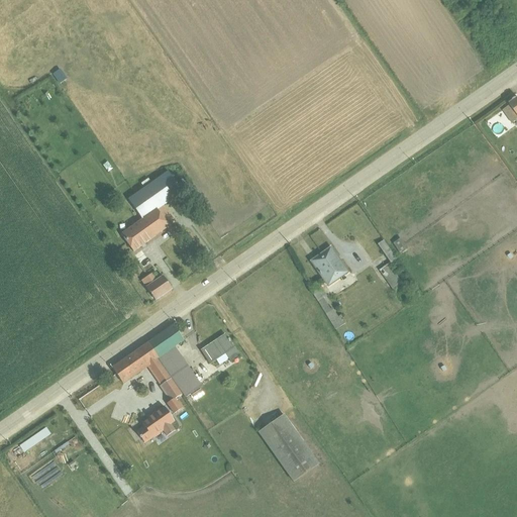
[(46,73),(55,85),(63,79),(55,68),(46,73)]
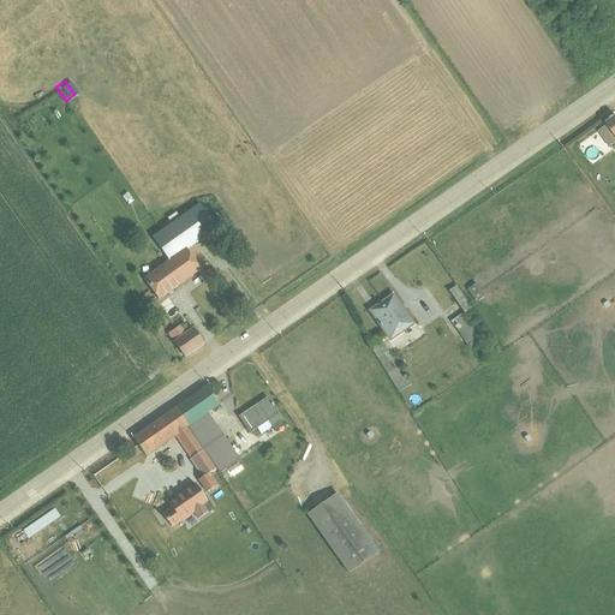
[(614,143),(614,136),(607,125),(598,131),(609,148),(614,143)]
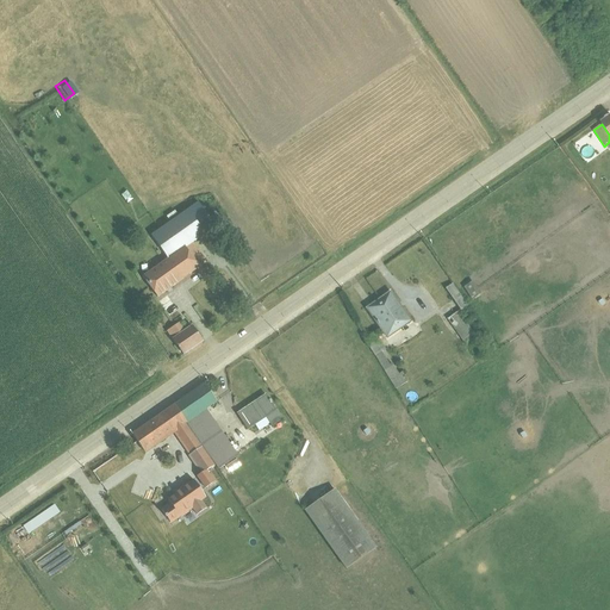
[(122,190),(116,194),(122,201),(128,198),(122,190)]
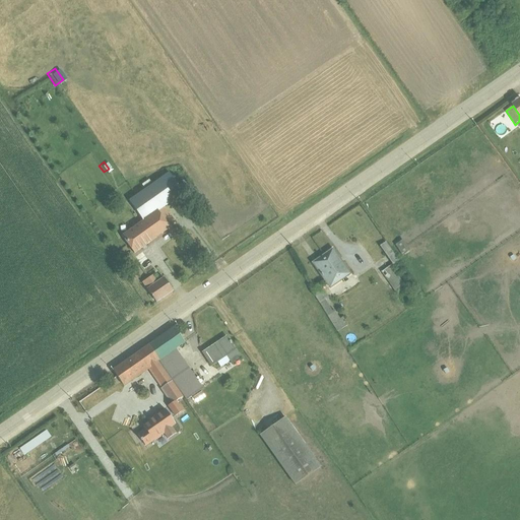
[(143,220),(121,237),(134,254),(176,221),(165,206),(184,194),(170,174),(129,201),(143,220)]
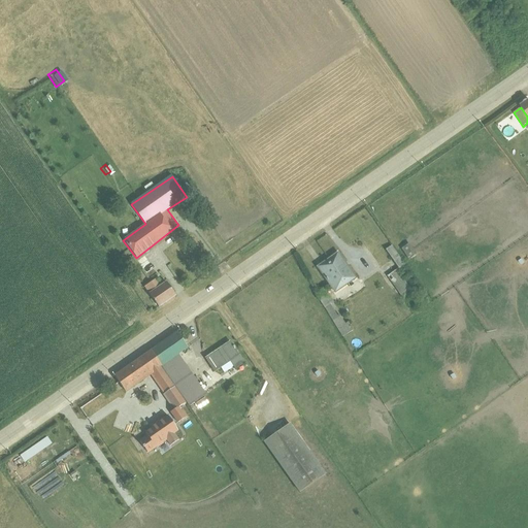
[(401,259),(410,255),(406,243),(397,248),(401,259)]
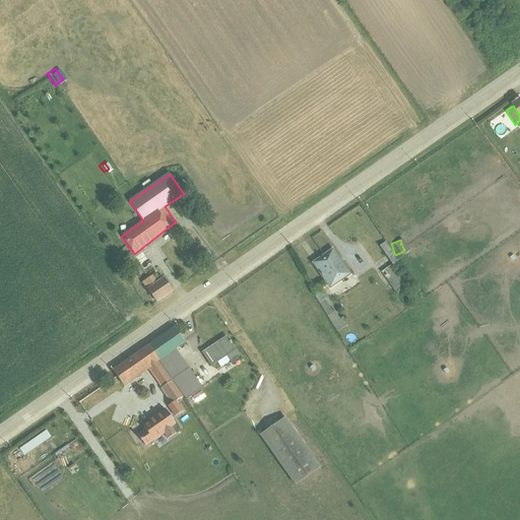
[(386,243),(380,246),(393,265),(398,261),(386,243)]
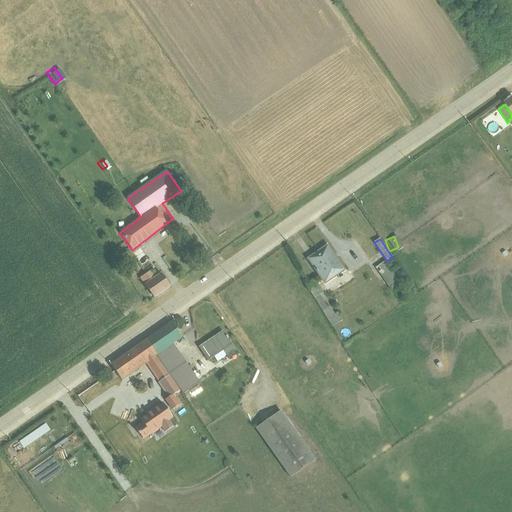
[(328,246),(308,259),(325,284),(345,271),(328,246)]
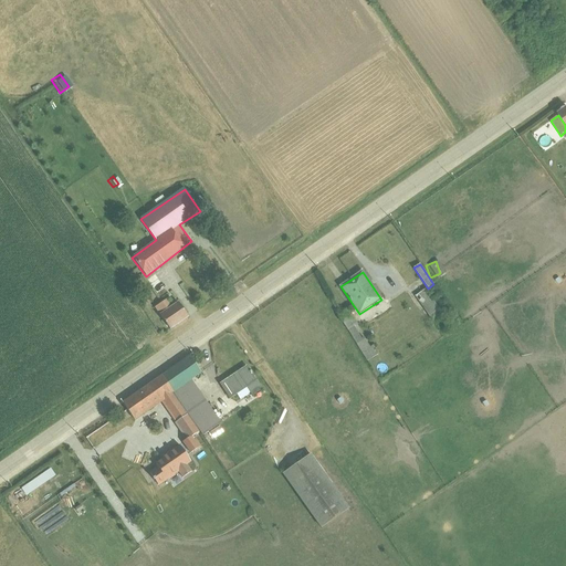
[(430,286),(416,297),(430,318),(441,311),(428,292),(432,289),(430,286)]
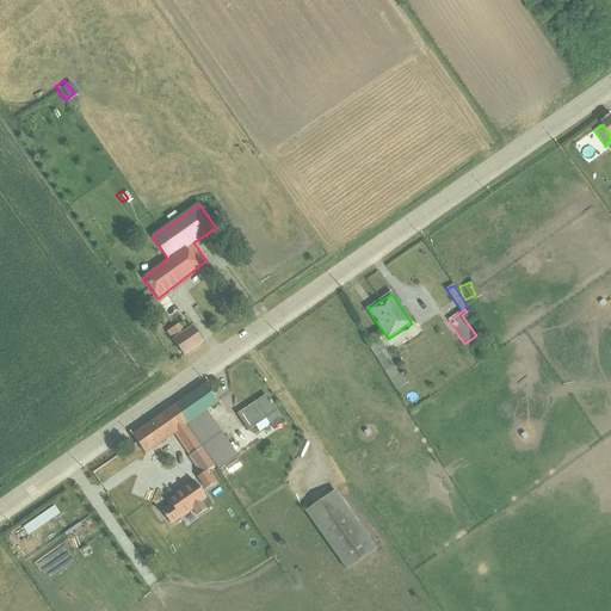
[(180,335),(173,340),(184,356),(203,343),(192,326),(185,331),(179,323),(174,327),(180,335)]
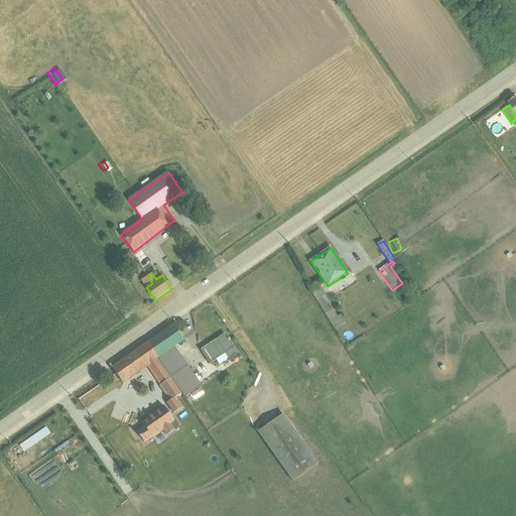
[(152,283),(147,276),(141,281),(146,287),(152,283)]
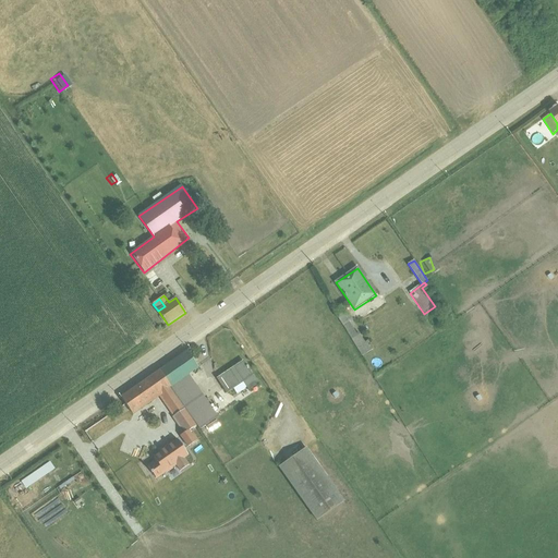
[(158,372),(197,426),(199,431),(218,417),(189,375),(198,368),(187,351),(158,372)]
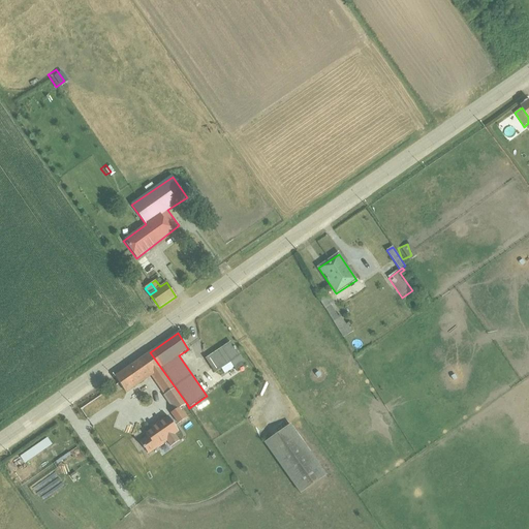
[(347,340),(348,347),(356,346),(355,338),(347,340)]
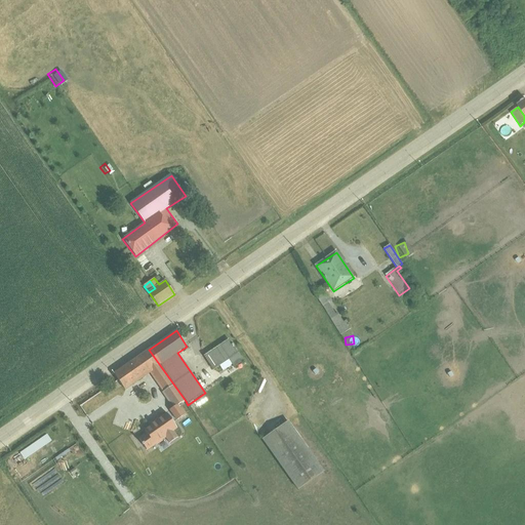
[(229,340),(204,357),(213,370),(219,366),(223,371),(233,364),(235,367),(243,362),(229,340)]
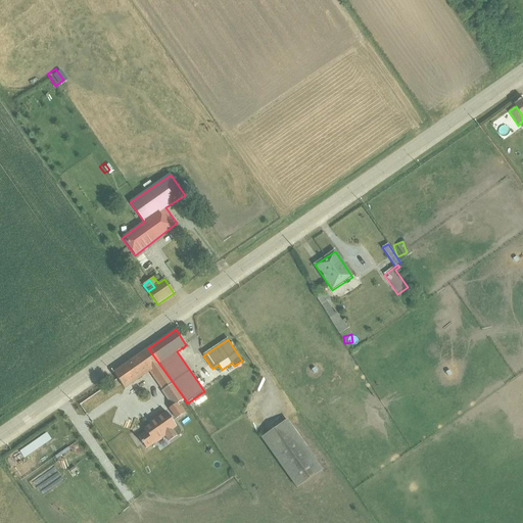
[(185,399),(148,348),(113,373),(125,389),(149,372),(174,406),(170,409),(177,419),(187,413),(182,406),(179,408),(177,405),(185,399)]
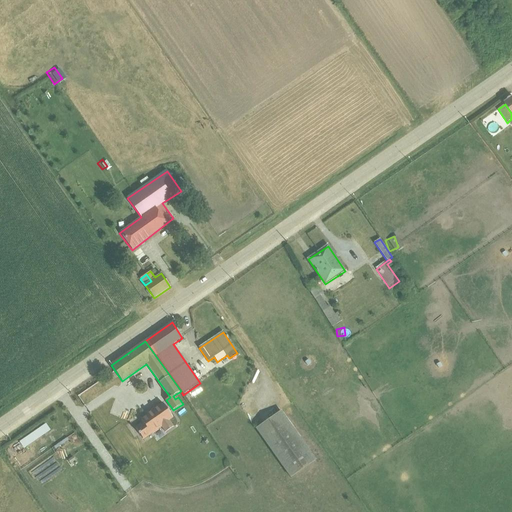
[(95,379),(75,396),(82,404),(102,387),(95,379)]
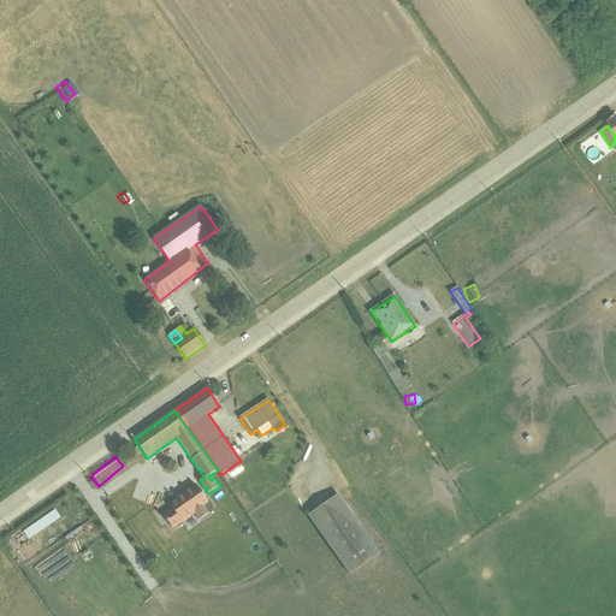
[(240,465),(229,471),(234,478),(244,471),(240,465)]
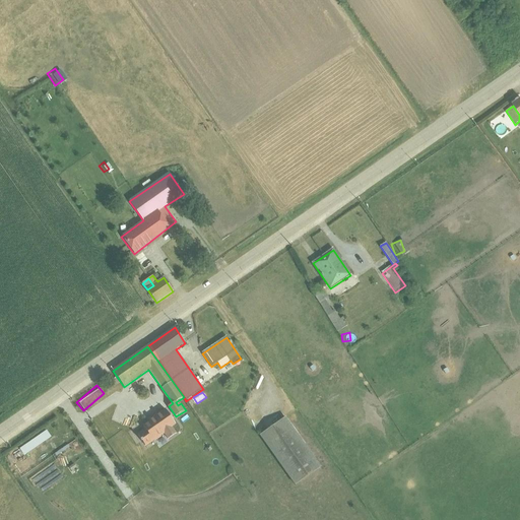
[(144,430),(138,434),(146,446),(165,434),(168,439),(177,433),(173,427),(176,425),(165,408),(148,419),(150,423),(143,428),(144,430)]
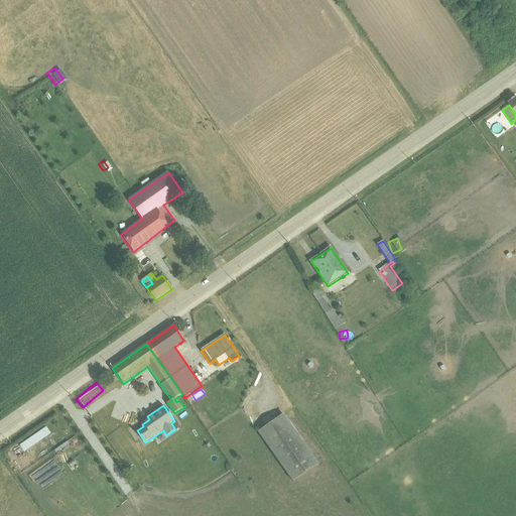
[(283,413),(257,432),(292,482),(318,464),(283,413)]
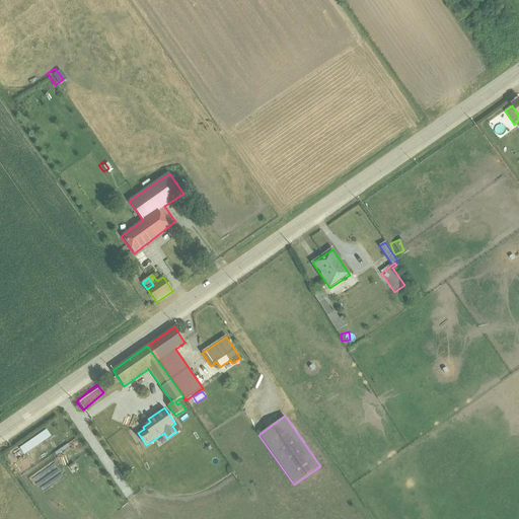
[(51,450),(57,461),(63,458),(58,450),(65,447),(63,443),(51,450)]
